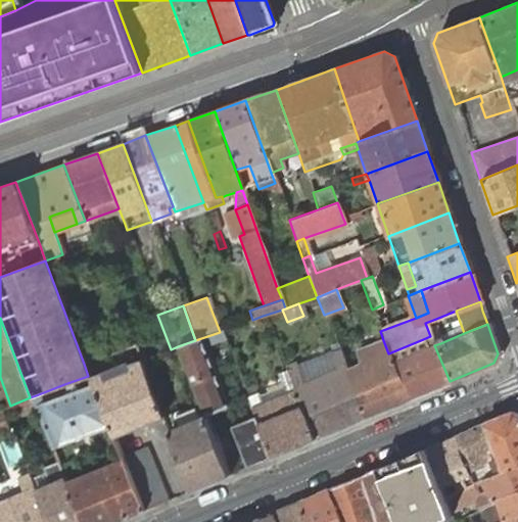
[(195,340),(178,346),(204,415),(226,407),(202,347),(225,340),(221,331),(220,332),(195,340)]
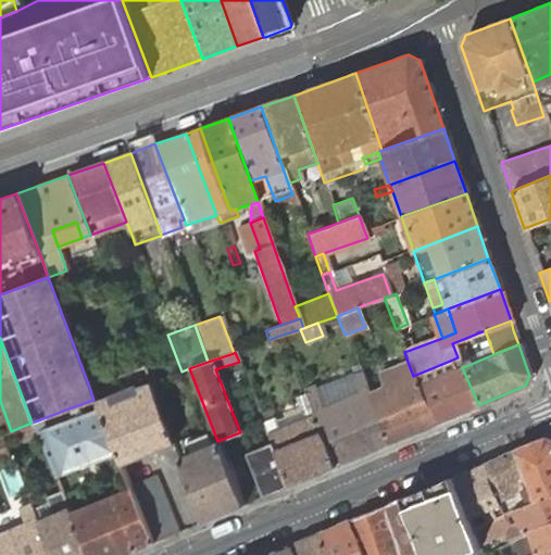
[(431,368),(413,376),(431,425),(478,405),(462,367),(460,362),(458,357),(450,361),(431,368)]
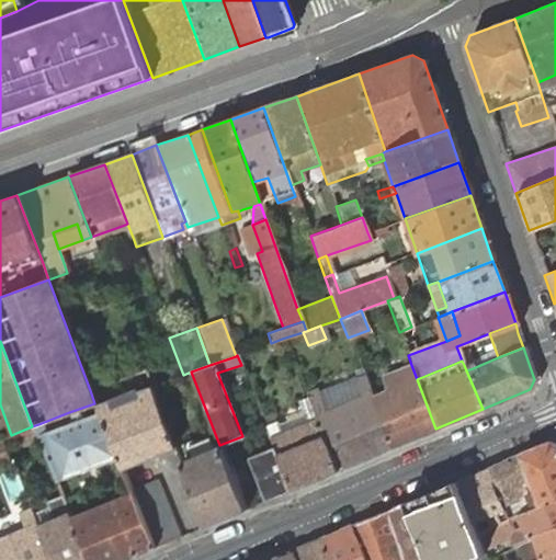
[(372,398),(390,448),(435,429),(417,379),(411,365),(378,379),(385,392),(372,398)]
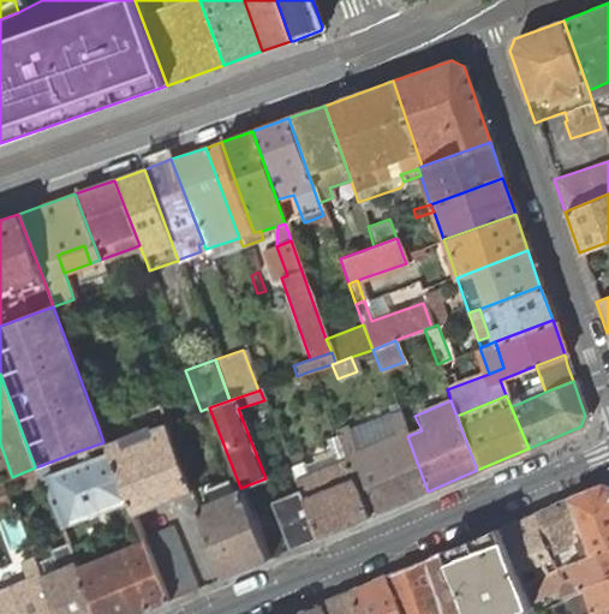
[(345,428),(334,433),(334,435),(368,517),(428,492),(407,436),(398,413),(388,417),(395,435),(354,451),(348,434),(345,428)]
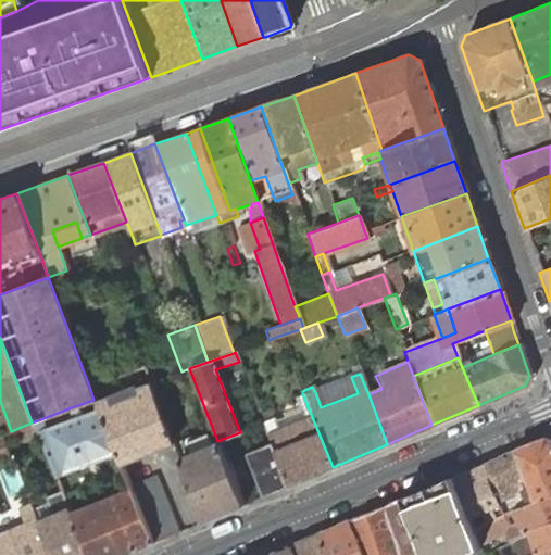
[(351,377),(315,392),(321,407),(358,393),(351,377)]
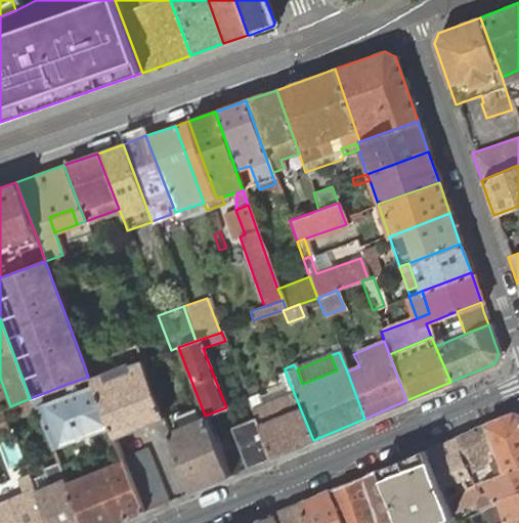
[(89,379),(109,428),(113,438),(162,418),(159,411),(139,361),(138,360),(131,363),(89,379)]
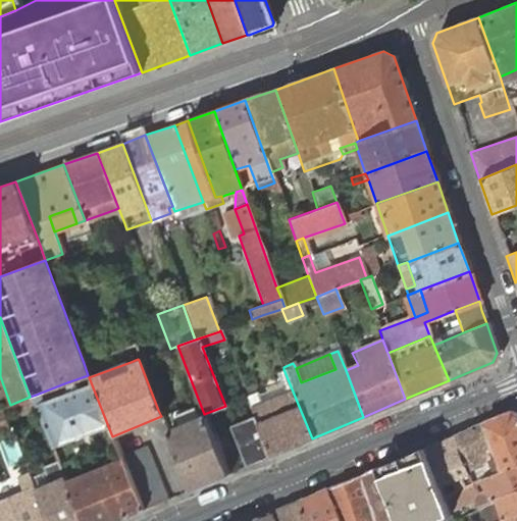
[(257,394),(246,398),(253,415),(268,457),(312,438),(283,369),(276,372),(285,394),(260,404),(257,394)]
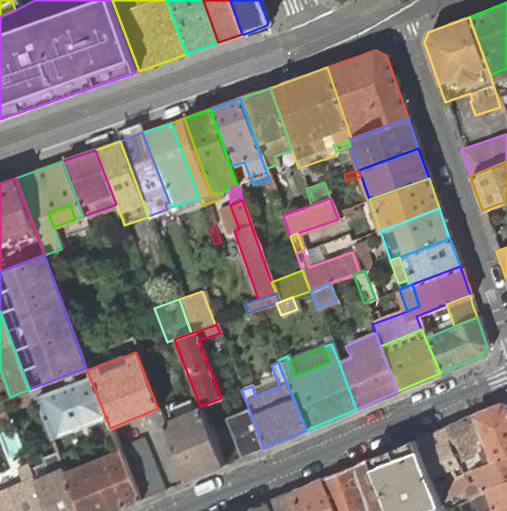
[(35,387),(29,389),(49,438),(106,418),(87,370),(86,368),(63,376),(66,385),(38,395),(35,387)]
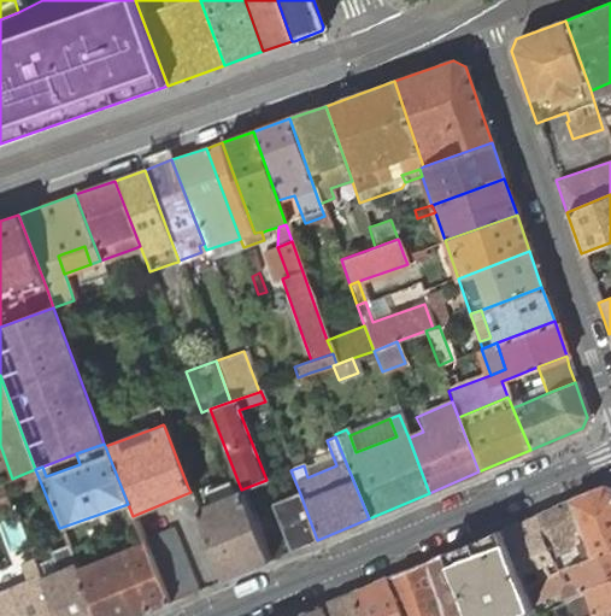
[(568,500),(533,515),(554,572),(610,547),(610,490),(601,486),(568,500)]
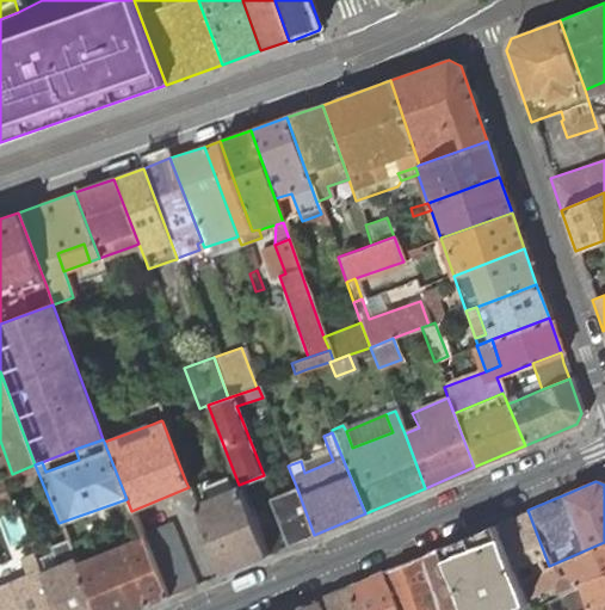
[(285,547),(314,535),(296,486),(267,499),(285,547)]
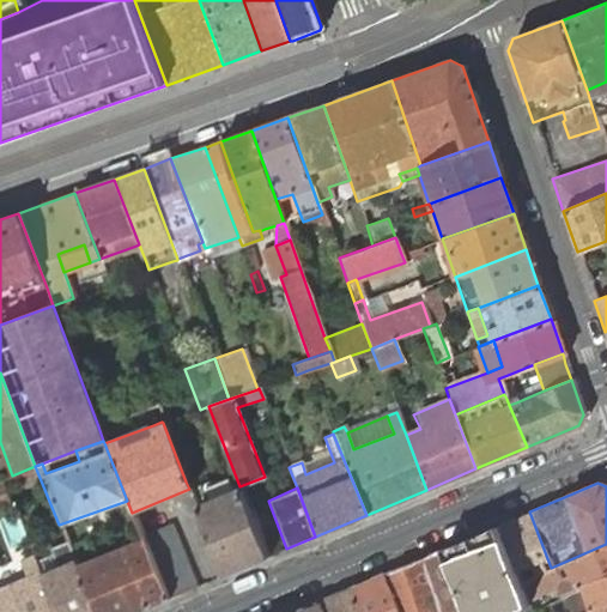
[(202,506),(196,508),(223,576),(267,557),(241,490),(202,506)]
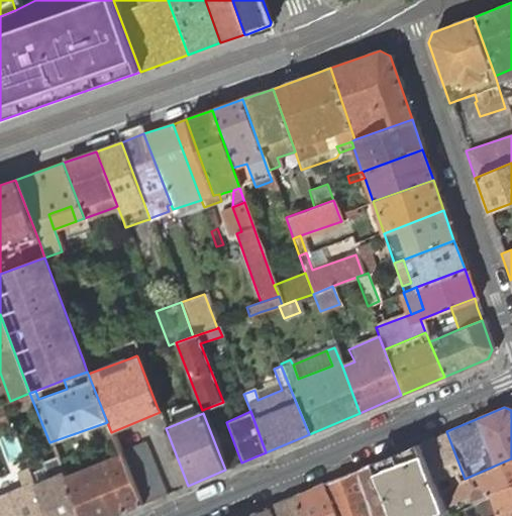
[(446,431),(418,443),(437,492),(465,479),(446,431)]
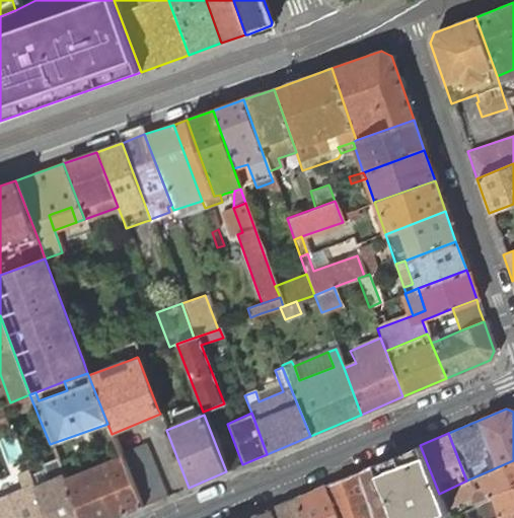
[(142,507),(164,497),(143,444),(120,453),(122,458),(142,507)]
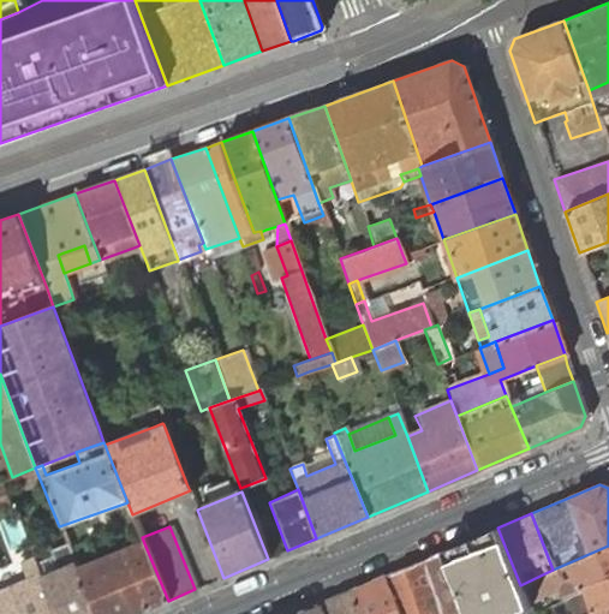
[(483,534),(442,550),(467,613),(513,613),(529,607),(526,601),(520,585),(497,528),(483,534)]
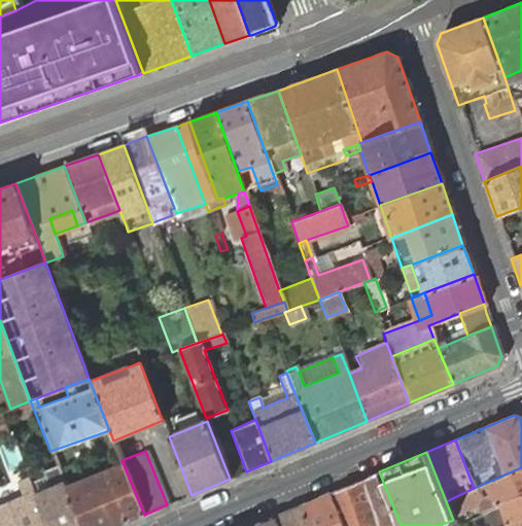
[(124,465),(103,474),(72,486),(66,489),(81,525),(116,525),(128,521),(144,515),(124,465)]
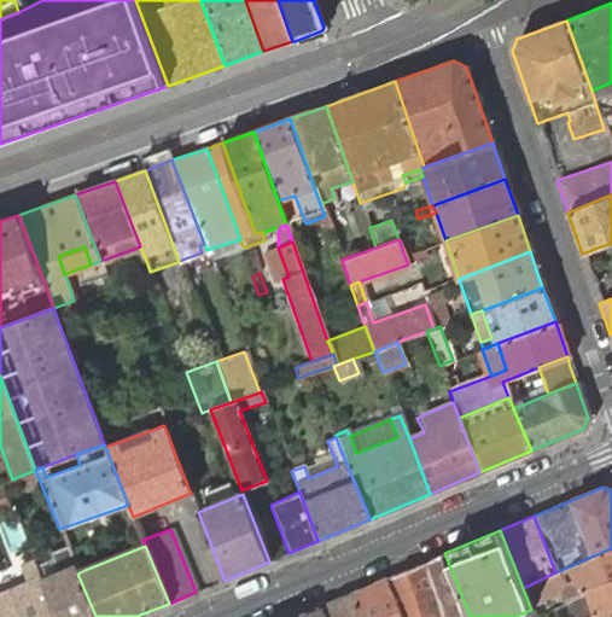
[(611,548),(555,572),(523,588),(529,604),(557,591),(561,603),(566,600),(583,592),(611,580),(611,548)]
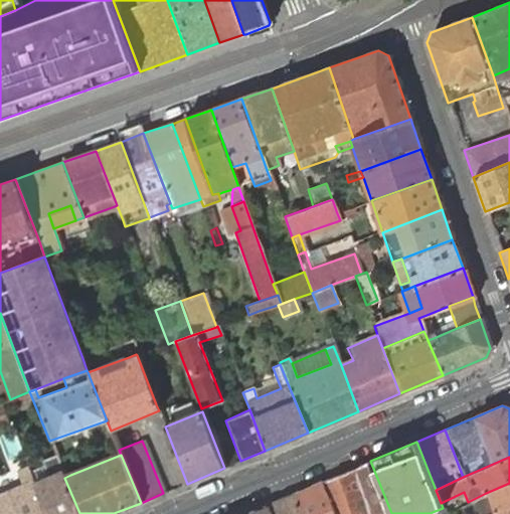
[(59,465),(57,458),(51,461),(54,467),(45,471),(50,485),(36,491),(45,513),(79,513),(64,478),(59,465)]
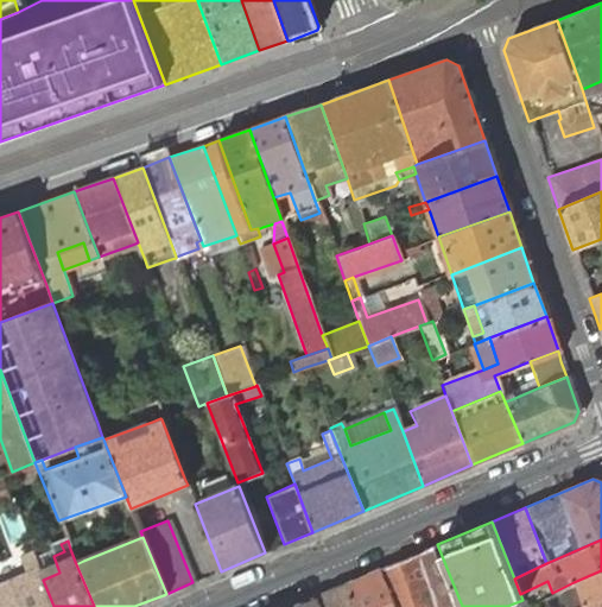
[(462,606),(437,544),(376,570),(392,606),(462,606)]
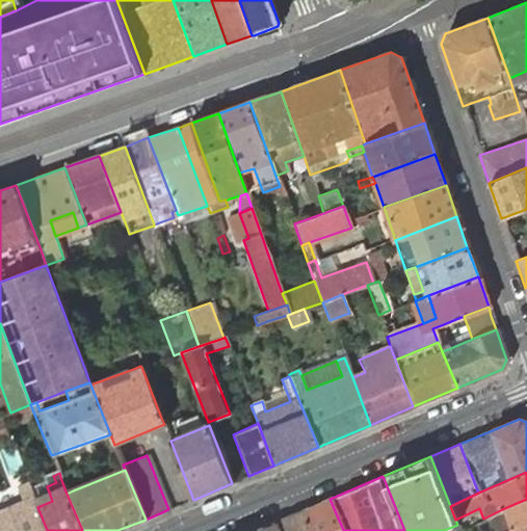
[(4,508),(14,530),(47,530),(37,507),(27,483),(17,487),(22,501),(4,508)]
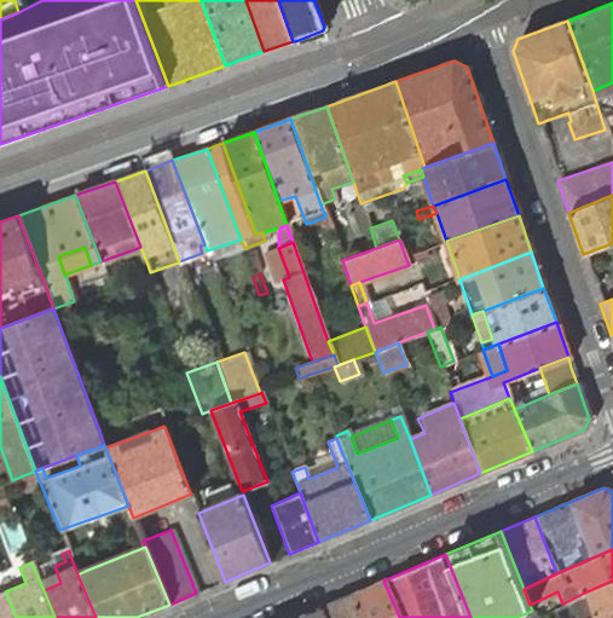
[(399,617),(383,581),(351,594),(360,617),(399,617)]
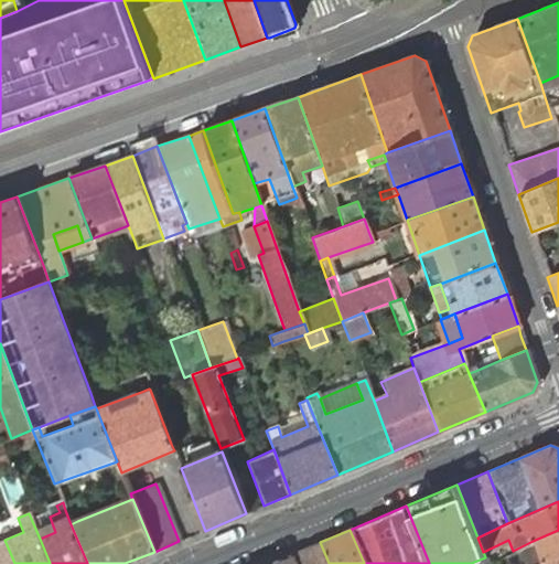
[(558,530),(533,541),(541,562),(558,554),(558,530)]
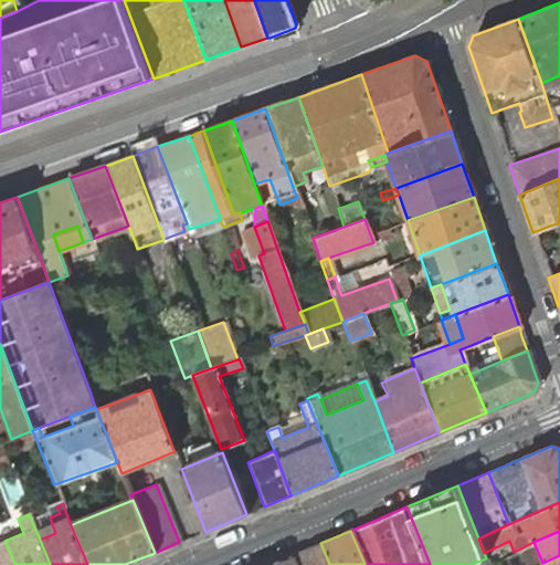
[(14,564),(4,541),(0,542),(0,564),(14,564)]
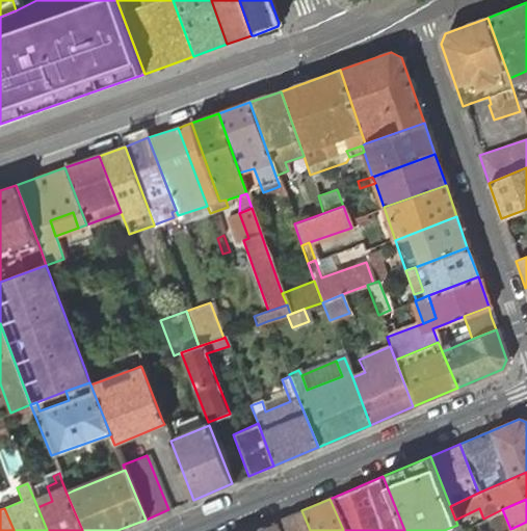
[(502,509),(488,516),(490,522),(497,519),(499,524),(485,530),(507,530),(510,529),(502,509)]
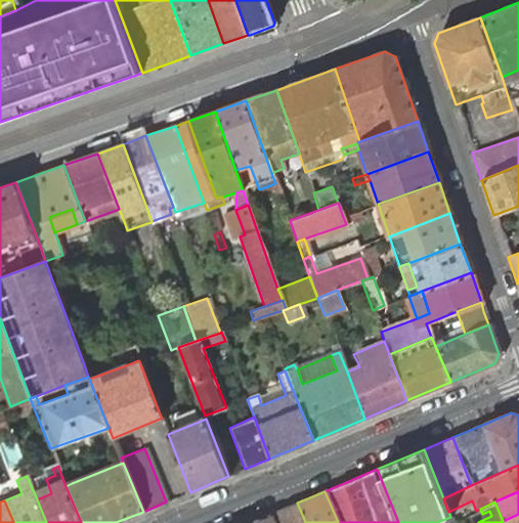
[(305,522),(297,503),(271,513),(275,522),(305,522)]
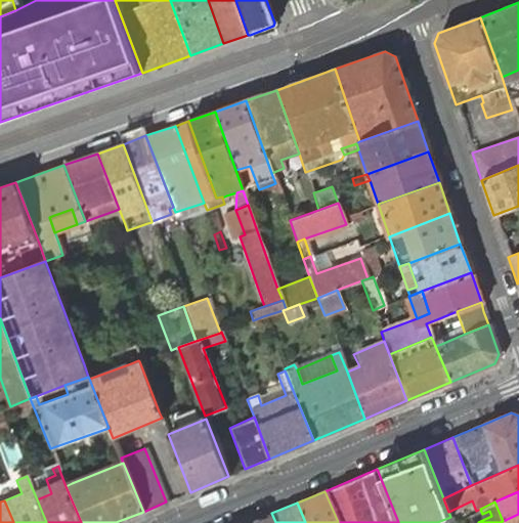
[(275,522),(271,513),(248,522),(275,522)]
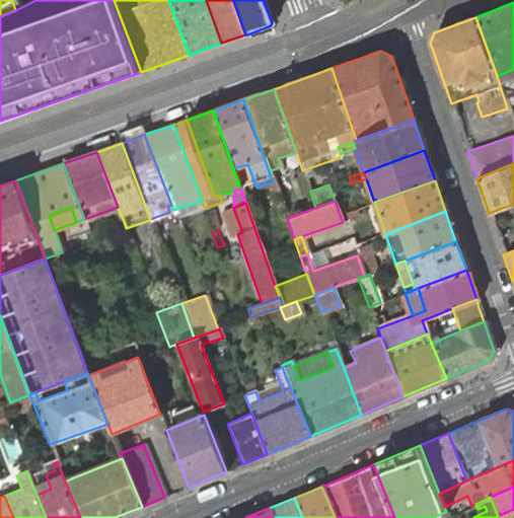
[(513,517),(513,509),(498,516),(495,517),(513,517)]
